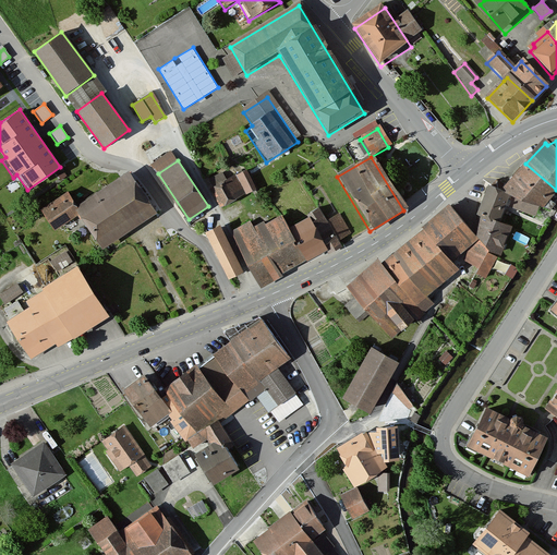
[(515,194),(539,204),(543,206),(556,190),(525,164),(500,189),(509,192),(515,194)]
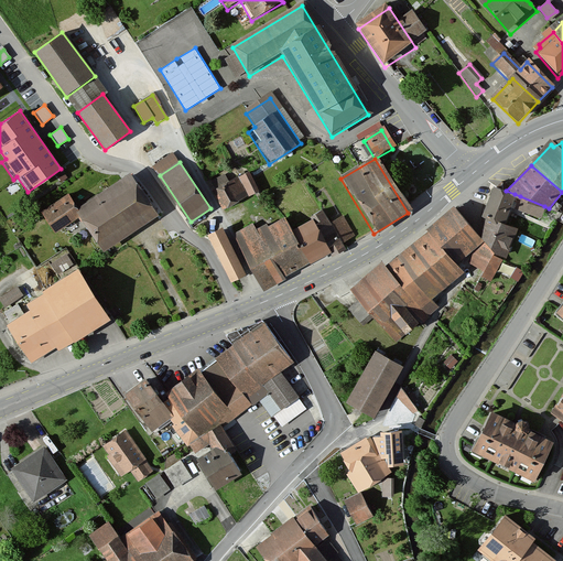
[(68,193),(42,209),(57,233),(79,217),(103,250),(158,214),(131,173),(78,207),(68,193)]
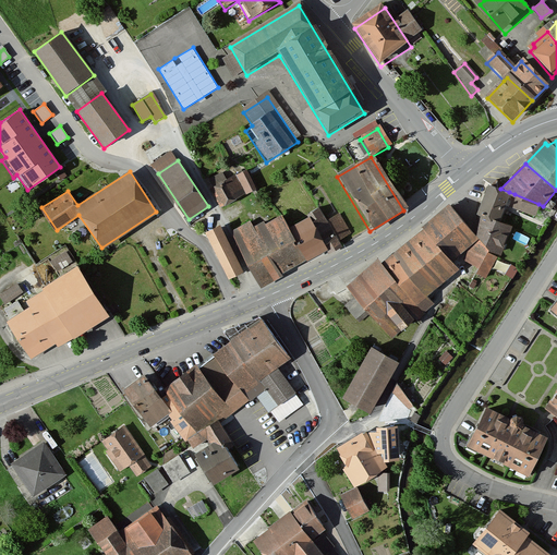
[(245,173),(212,189),(220,208),(254,192),(245,173)]
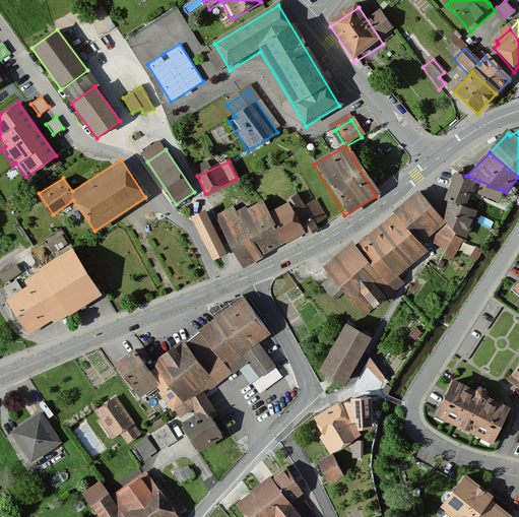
[(450,200),(464,205),(474,179),(466,176),(454,171),(444,197),(450,200)]
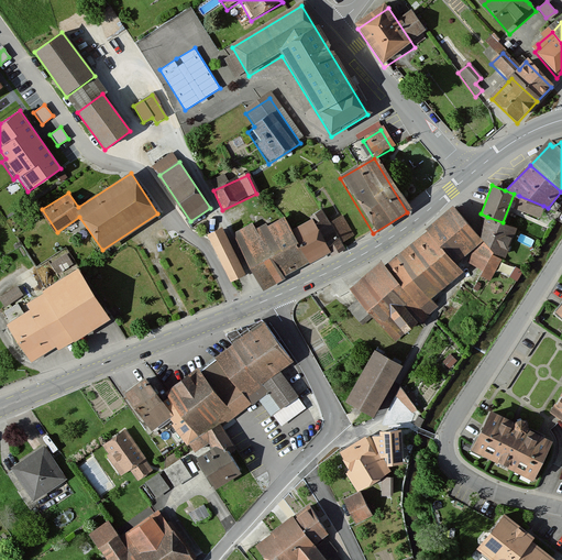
[(539,218),(543,206),(519,196),(514,208),(539,218)]
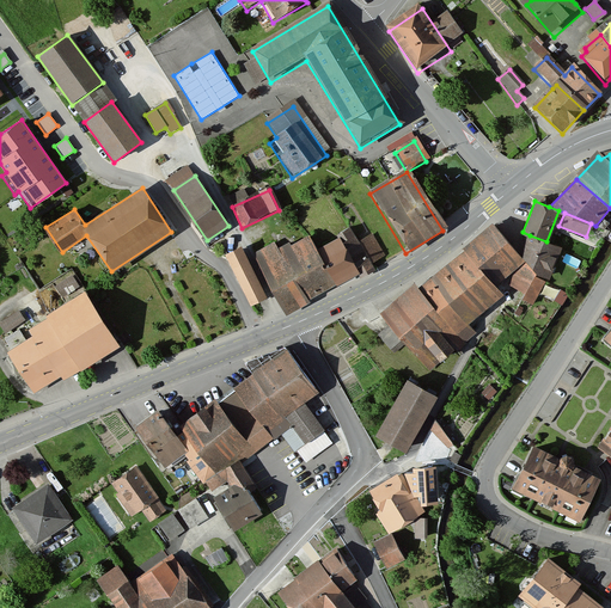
[(520,258),(492,225),(463,249),(464,250),(496,287),(514,271),(525,263),(520,258)]
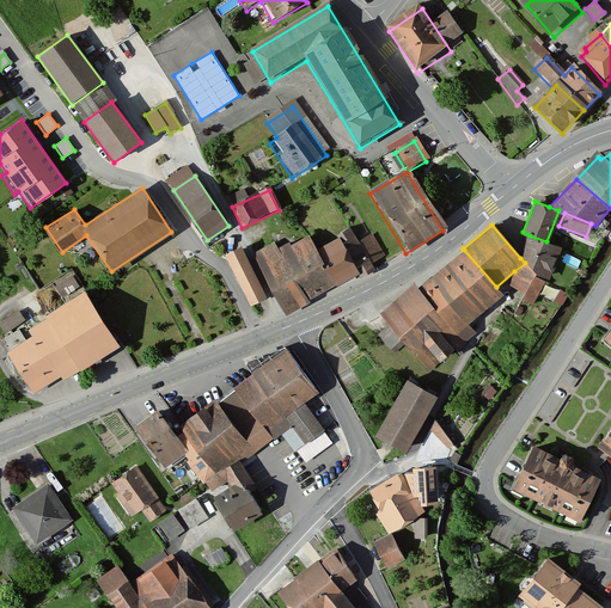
[(350,227),(337,234),(338,237),(358,274),(361,277),(373,271),(371,265),(359,244),(350,227)]
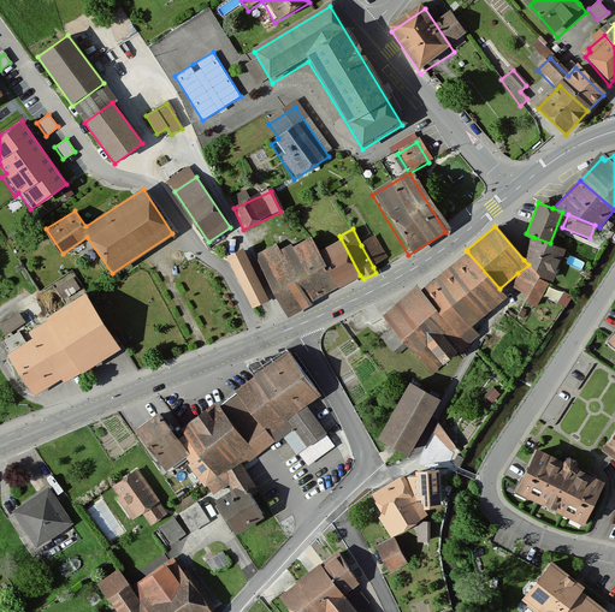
[(291,247),(290,244),(279,250),(308,303),(338,286),(324,260),(311,236),(291,247)]
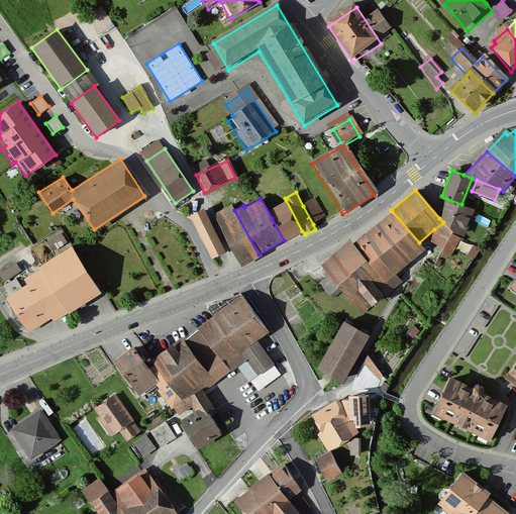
[(463,236),(475,210),(461,204),(447,199),(439,218),(443,222),(434,229),(428,240),(442,247),(439,253),(448,260),(460,239),(451,233),(453,231),(463,236)]
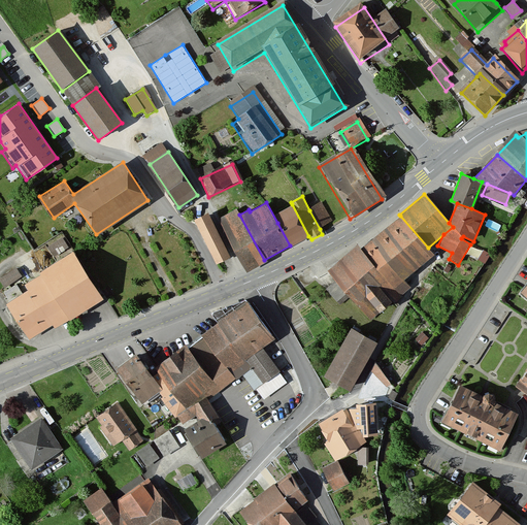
[(275,214),(280,221),(277,223),(290,245),(308,236),(292,204),(275,214)]
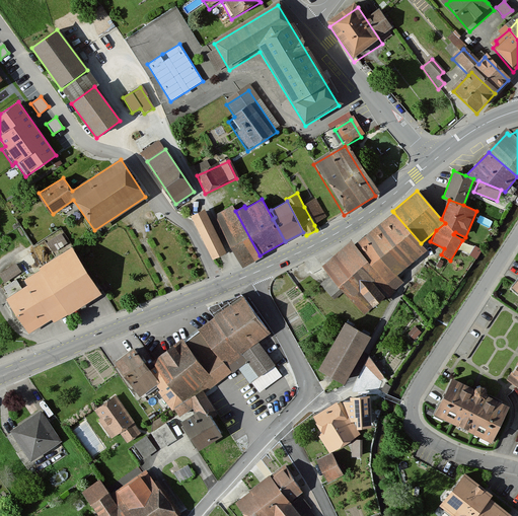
[(325,219),(315,201),(304,207),(314,225),(325,219)]
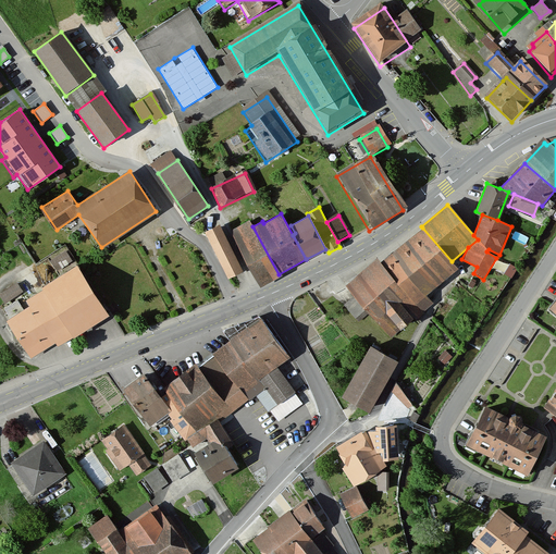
[(260,287),(280,277),(279,274),(252,226),(250,221),(231,231),(260,287)]
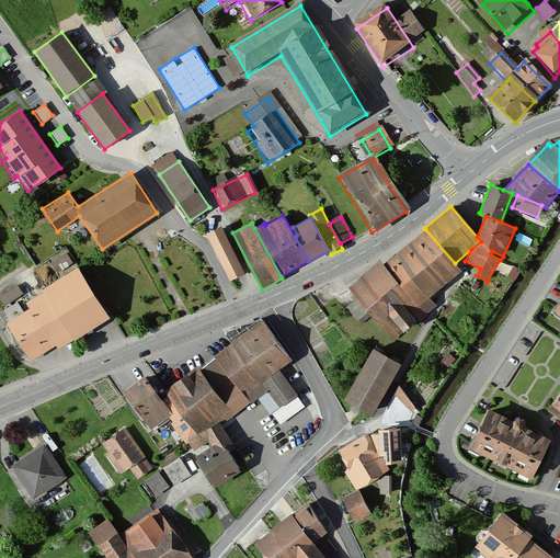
[(221,225),(206,232),(228,280),(244,272),(221,225)]
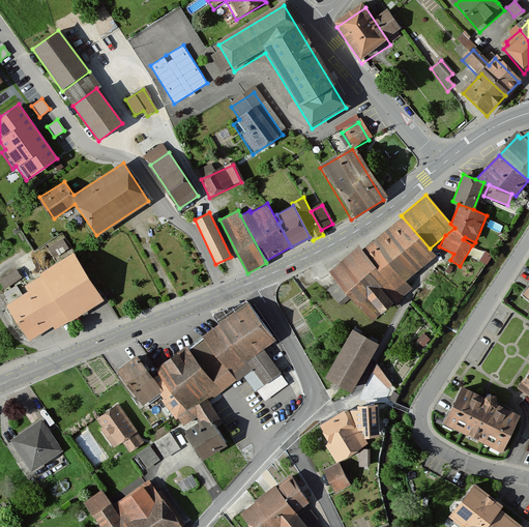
[(430,249),(402,216),(361,250),(403,297),(412,289),(405,282),(435,256),(430,249)]
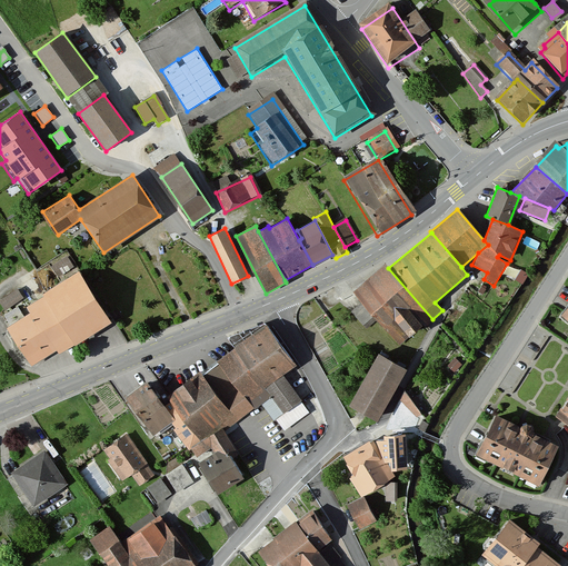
[(432,319),(388,268),(384,264),(351,291),(397,345),(421,324),(424,327),(432,319)]
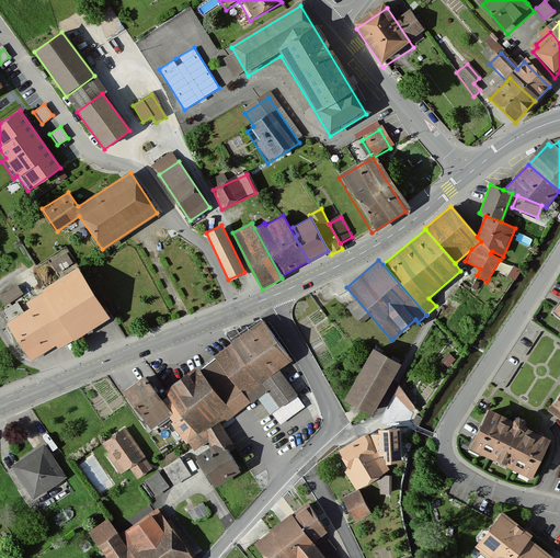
[(78,266),(42,289),(44,293),(73,340),(80,337),(110,317),(78,266)]
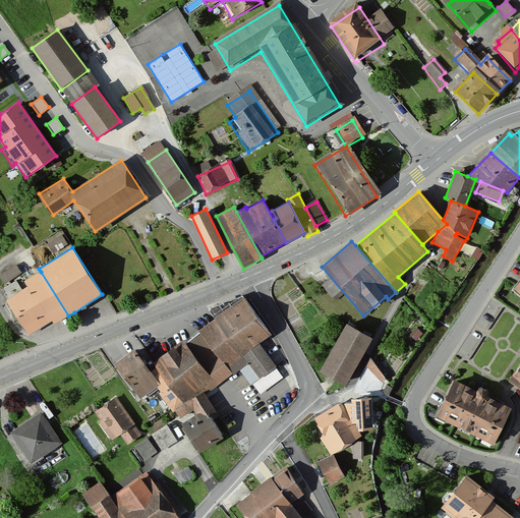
[(20,274),(15,267),(0,276),(0,279),(4,285),(20,274)]
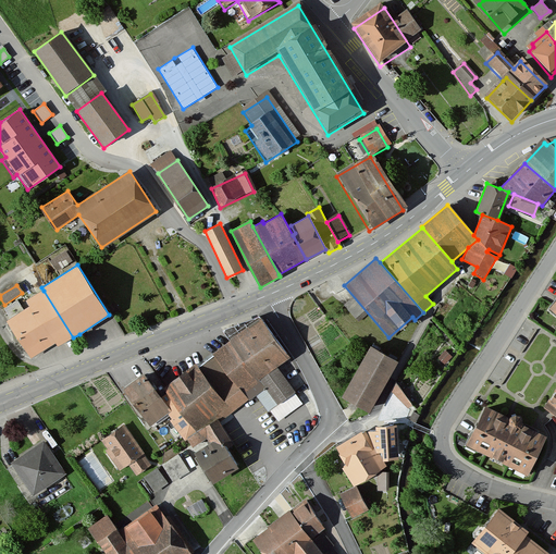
[(73,337),(44,291),(31,299),(26,293),(0,308),(0,311),(31,358),(56,343),(58,347),(73,337)]
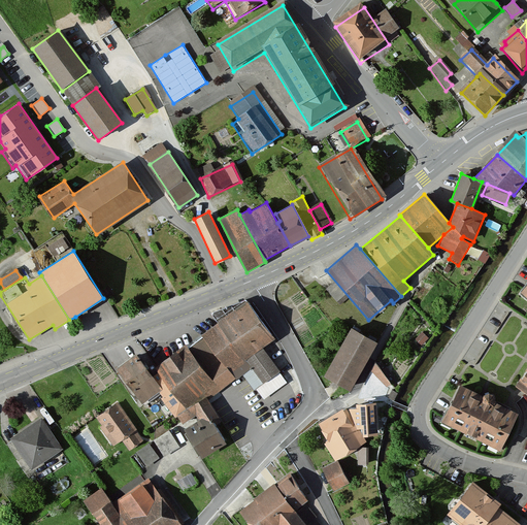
[(333,283),(326,288),(334,299),(341,295),(333,283)]
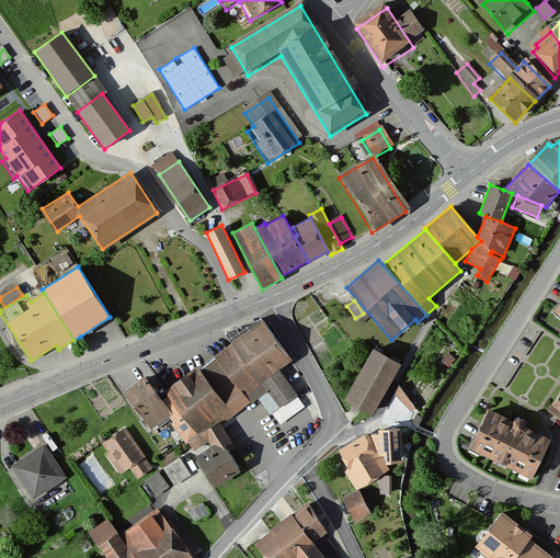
[(292,364),(263,322),(232,345),(263,386),(292,364)]
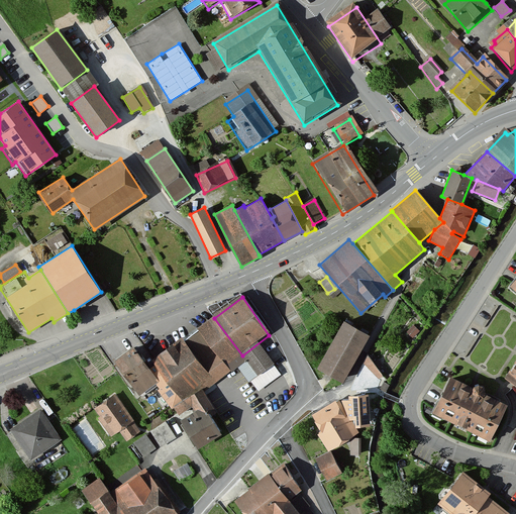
[(223,370),(242,355),(214,318),(198,330),(205,341),(223,370)]
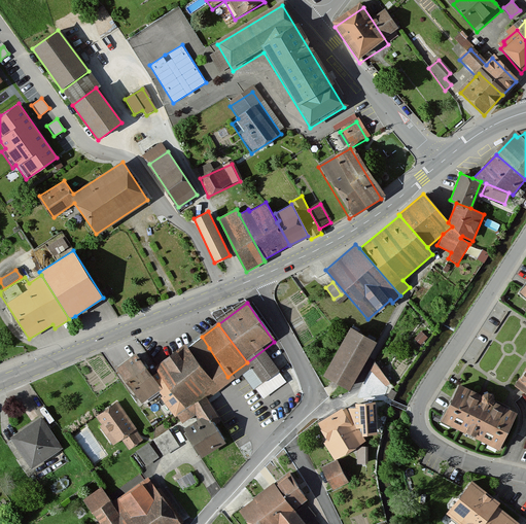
[(377,340),(350,324),(322,375),(349,389),(377,340)]
